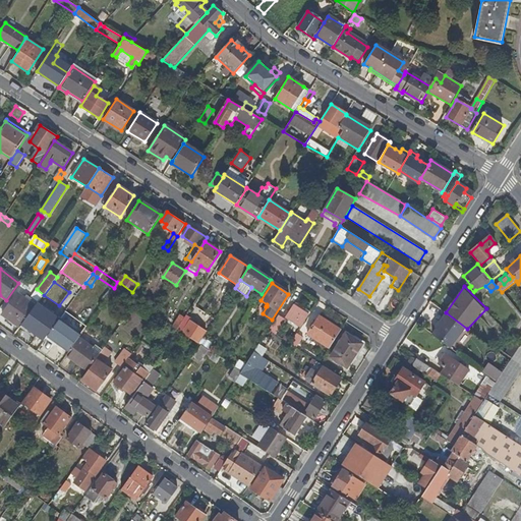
[(369,296),(358,289),(352,298),(363,305),(369,296)]
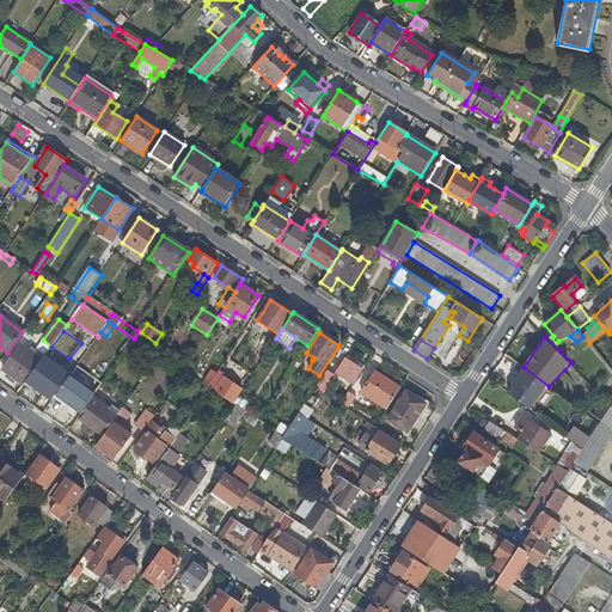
[(2,371),(23,385),(41,360),(22,347),(11,361),(10,361),(2,371)]
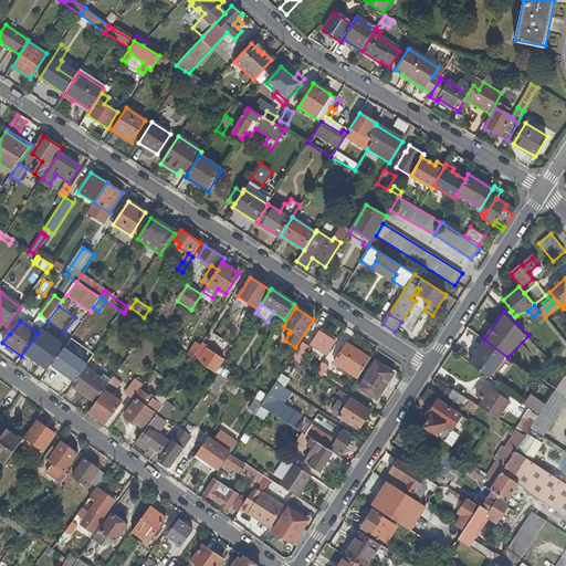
[(310,345),(326,356),(335,343),(318,332),(310,345)]
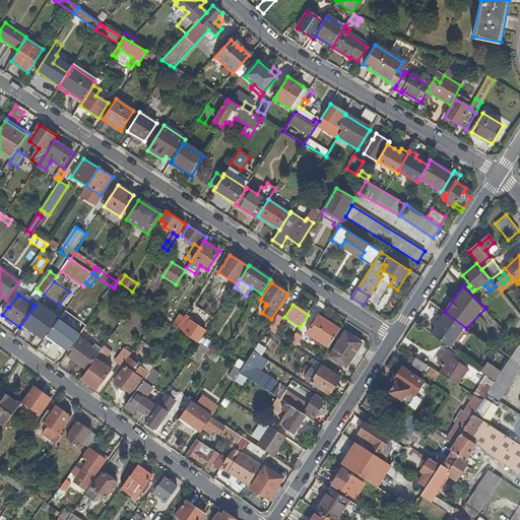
[(445,312),(434,333),(452,347),(466,328),(445,312)]
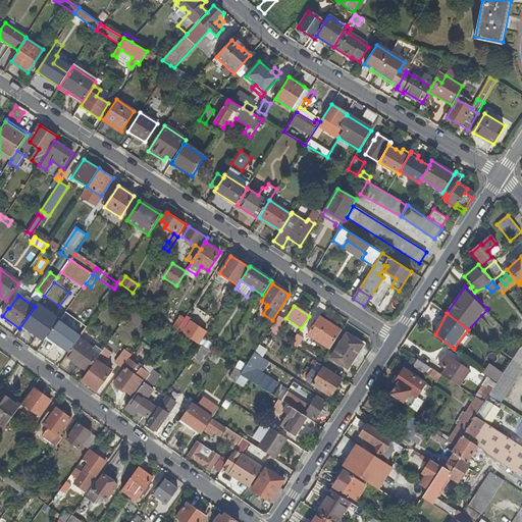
[(180,316),(173,327),(177,330),(185,320),(185,319),(180,316)]
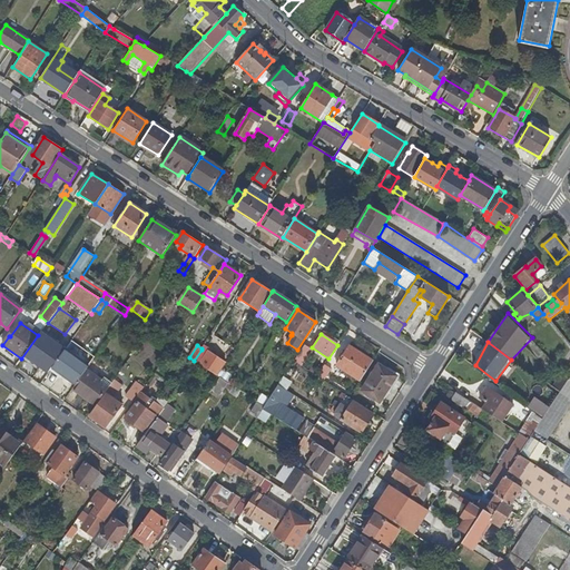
[(311,352),(303,346),(293,362),(301,366),(311,352)]
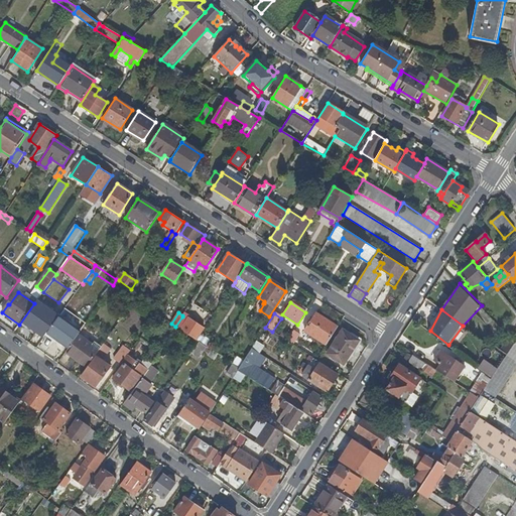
[(311,335),(327,345),(338,327),(316,313),(305,331),(311,335)]
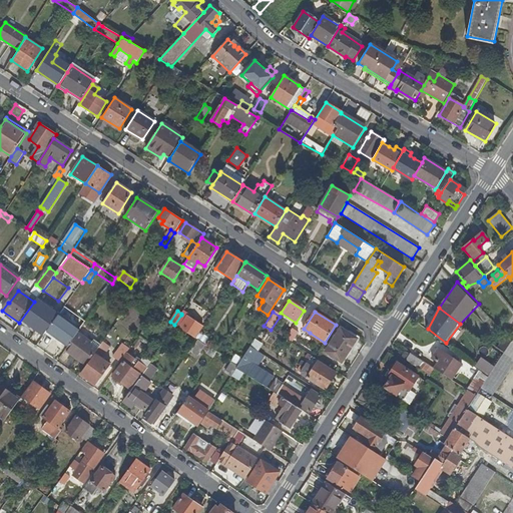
[(79,330),(58,315),(46,332),(67,347),(76,335),(79,330)]
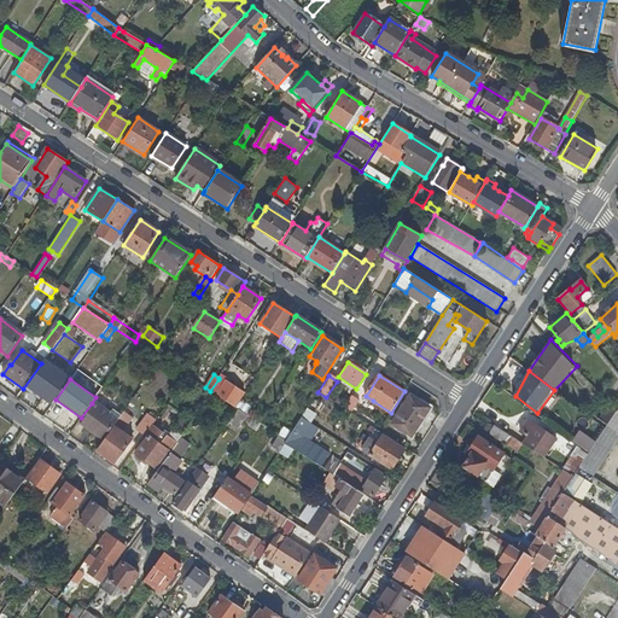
[(244,395),(219,379),(210,391),(213,394),(235,408),(244,395)]
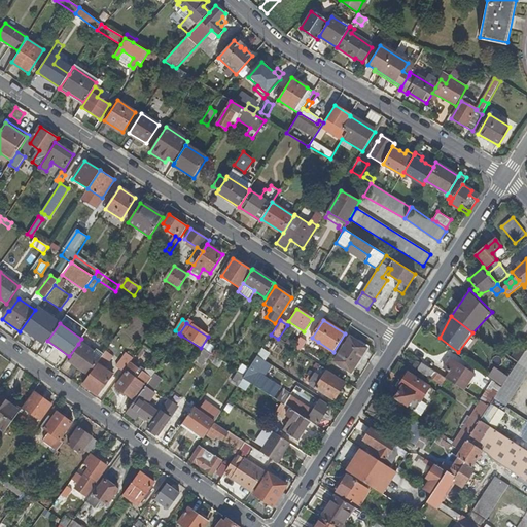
[(165,325),(155,338),(166,346),(175,334),(165,325)]
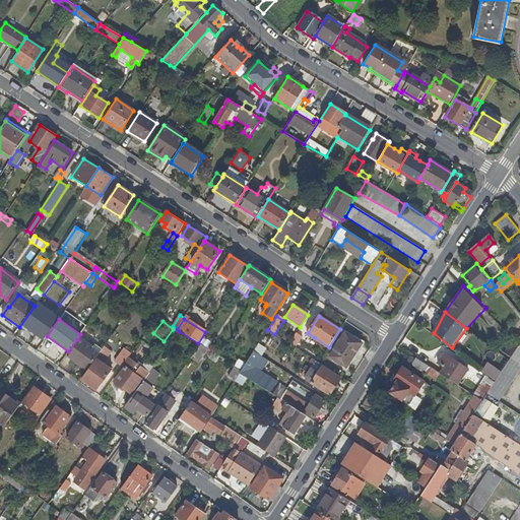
[(314,337),(308,333),(305,338),(311,342),(314,337)]
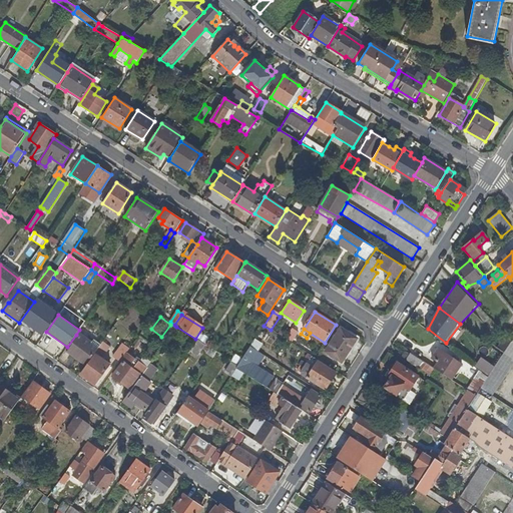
[(342,329),(327,352),(342,362),(357,339),(342,329)]
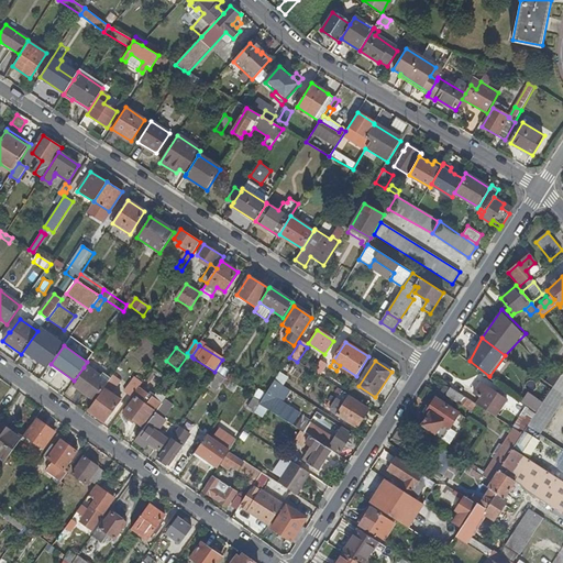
[(327,366),(320,362),(312,372),(319,376),(327,366)]
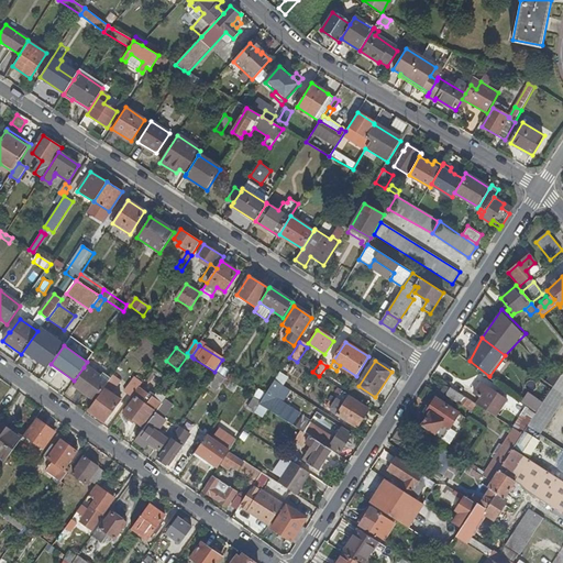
[(108,384),(84,367),(74,381),(72,384),(96,400),(108,384)]
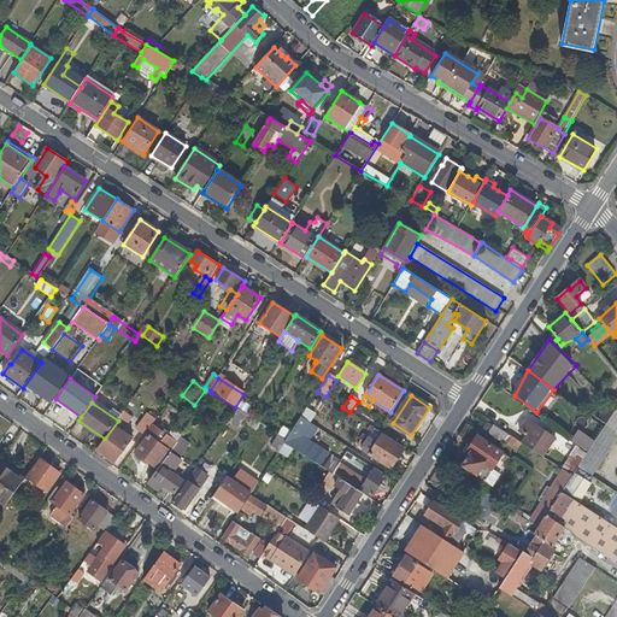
[(591,475),(616,434),(616,406),(615,410),(588,451),(586,454),(577,468),(587,472),(591,475)]
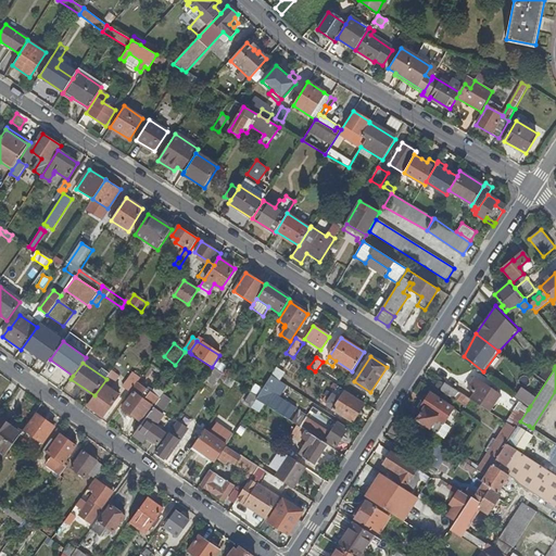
[(516,396),(530,406),(554,369),(553,368),(548,375),(545,374),(541,380),(533,375),(528,383),(527,382),(523,388),(522,388),(516,396)]
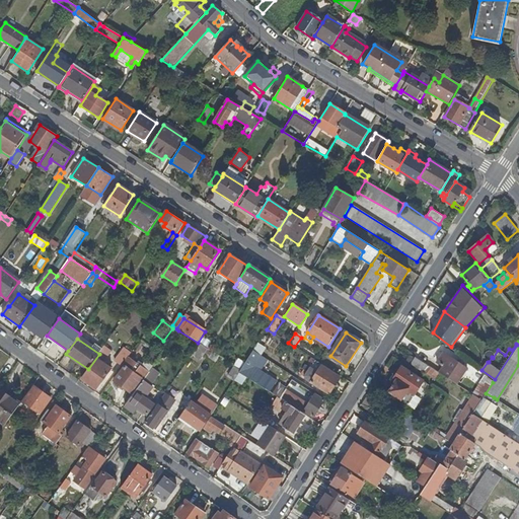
[(115,362),(122,367),(122,365),(128,358),(131,354),(121,347),(116,355),(118,357),(115,362)]
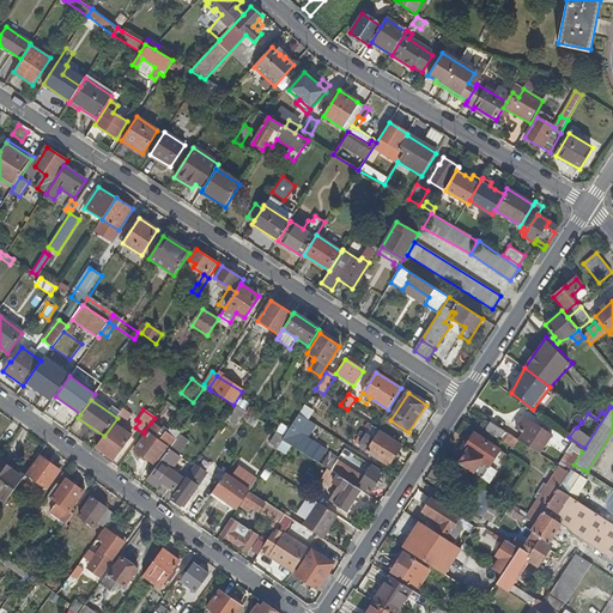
[(129,418),(121,412),(117,418),(104,436),(97,444),(109,453),(107,455),(114,460),(127,442),(116,435),(129,418)]
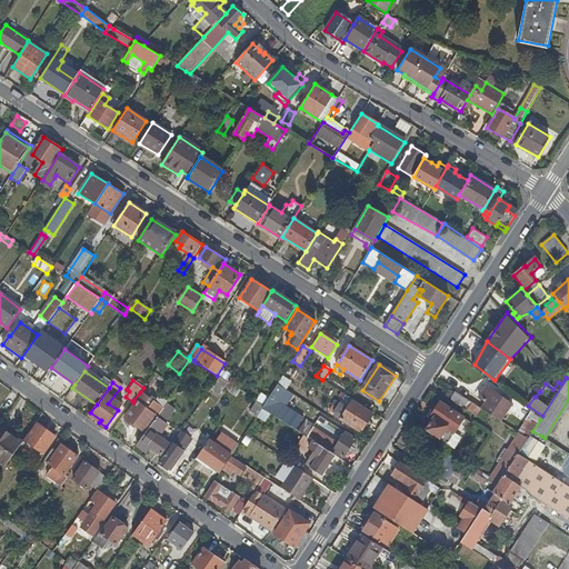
[(162,395),(169,399),(176,390),(169,385),(162,395)]
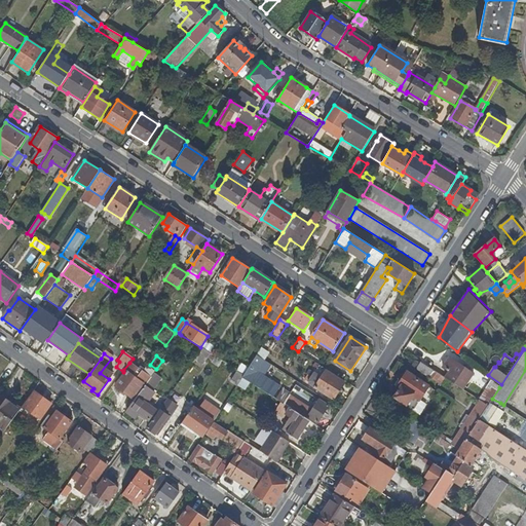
[(259,369),(263,361),(256,355),(248,369),(243,376),(242,377),(268,393),(274,384),(256,372),(259,369)]
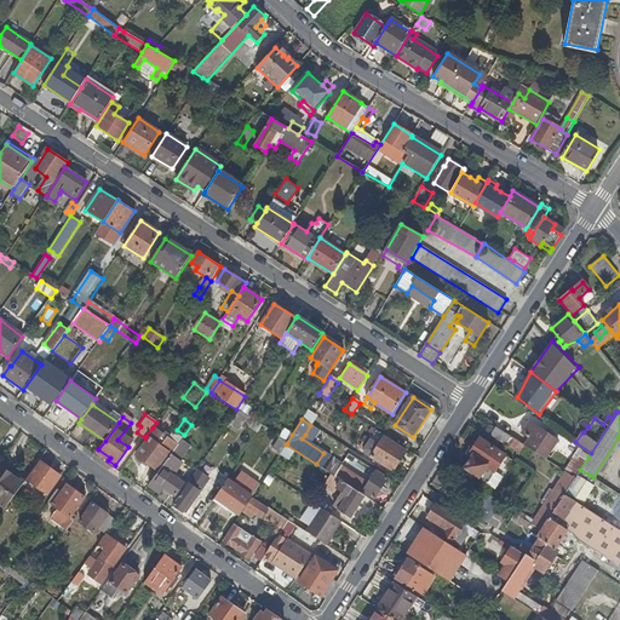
[(528,438),(523,446),(545,459),(557,440),(529,422),(521,434),(528,438)]
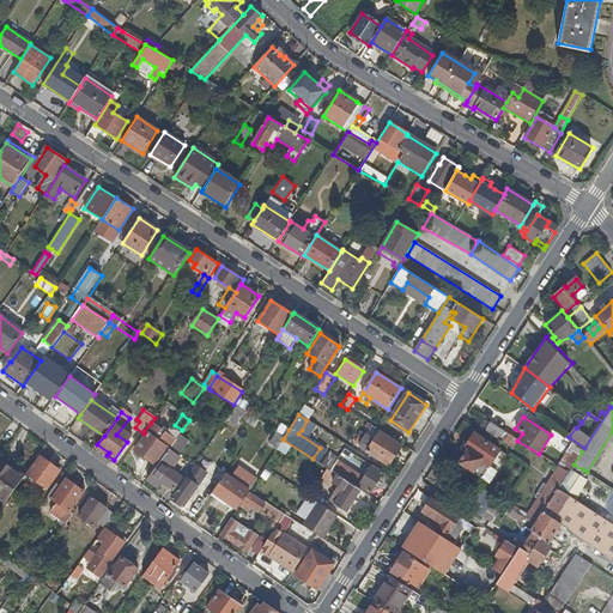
[(309,435),(315,425),(307,420),(302,430),(309,435)]
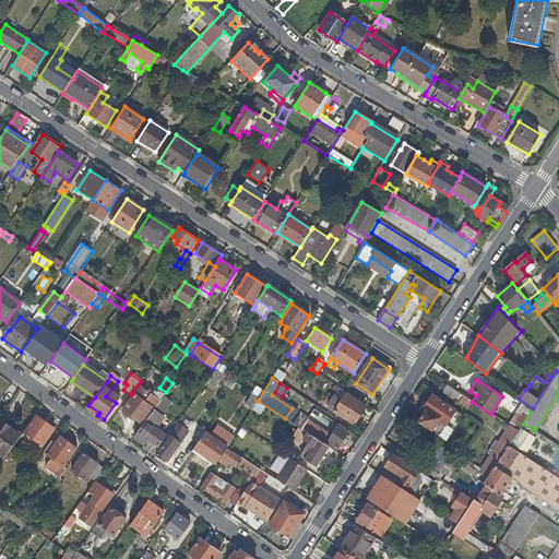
[(462,406),(467,399),(461,394),(447,385),(442,393),(455,402),(462,406)]
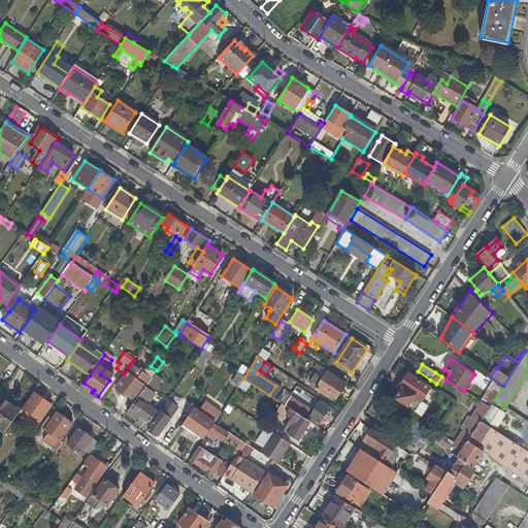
[(152,378),(141,372),(139,375),(136,373),(138,370),(132,365),(126,373),(116,388),(135,401),(152,378)]
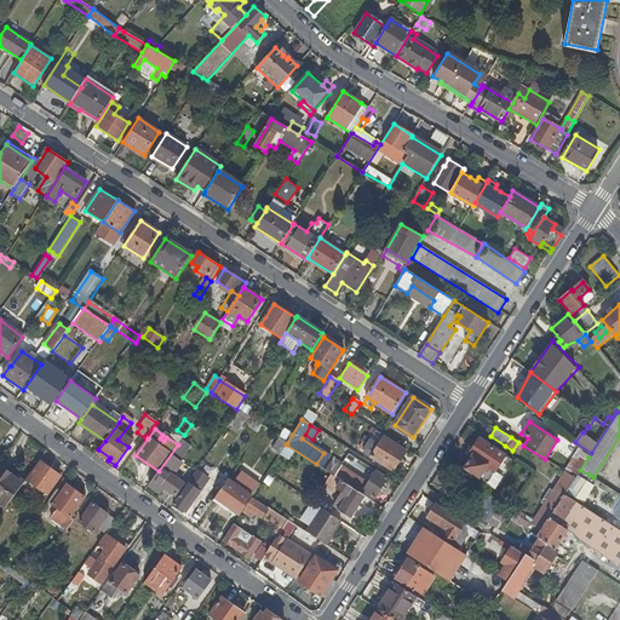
[(283,430),(279,437),(287,443),(292,435),(283,430)]
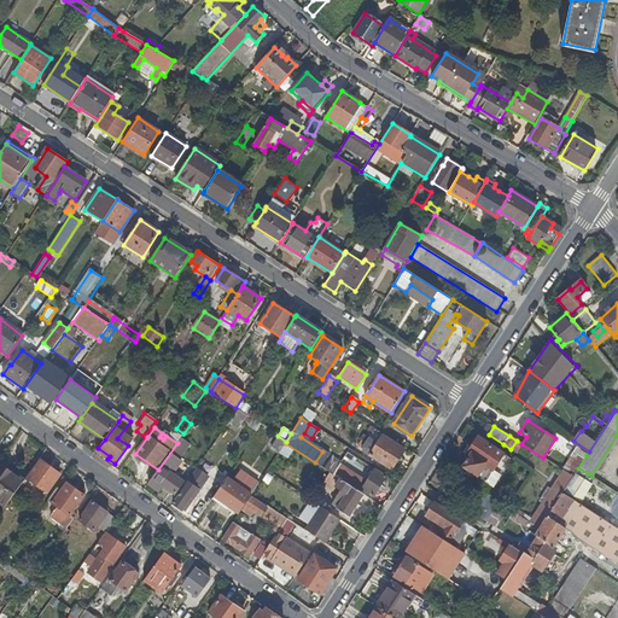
[(382,436),(369,455),(392,470),(404,450),(382,436)]
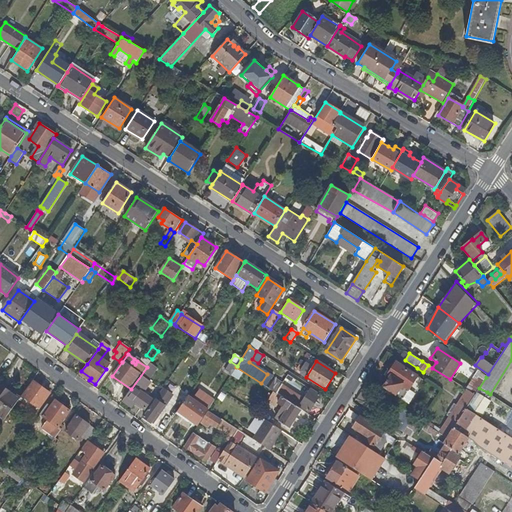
[(157,368),(150,363),(147,367),(131,389),(122,401),(131,407),(135,402),(145,410),(152,400),(149,398),(142,393),(150,381),(148,380),(157,368)]
